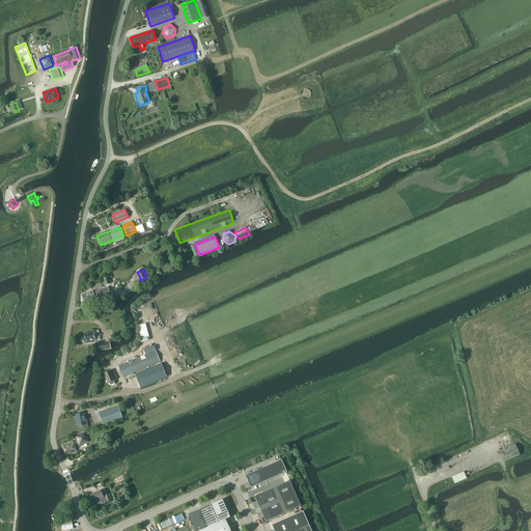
[(85,305),(96,302),(96,301),(111,297),(108,287),(82,296),(85,305)]
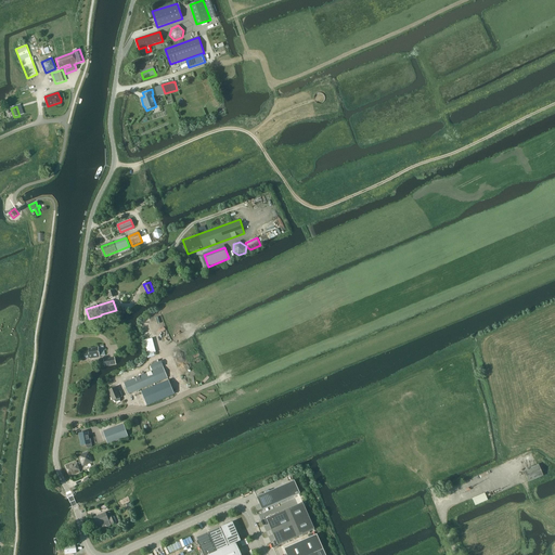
[(89,351),(80,352),(81,360),(92,358),(92,359),(100,358),(100,357),(105,356),(103,347),(99,348),(99,347),(89,349),(89,351)]
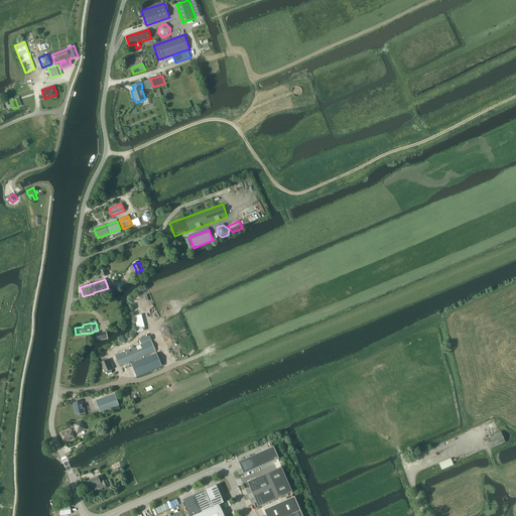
[(97,335),(97,339),(98,341),(106,339),(108,339),(107,333),(97,335)]
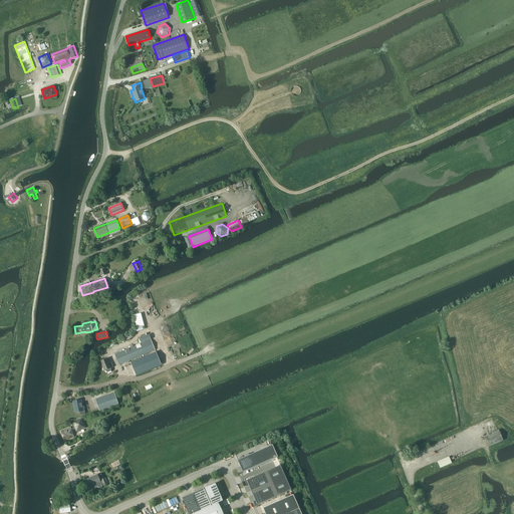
[(142,343),(151,339),(150,335),(140,339),(142,343)]
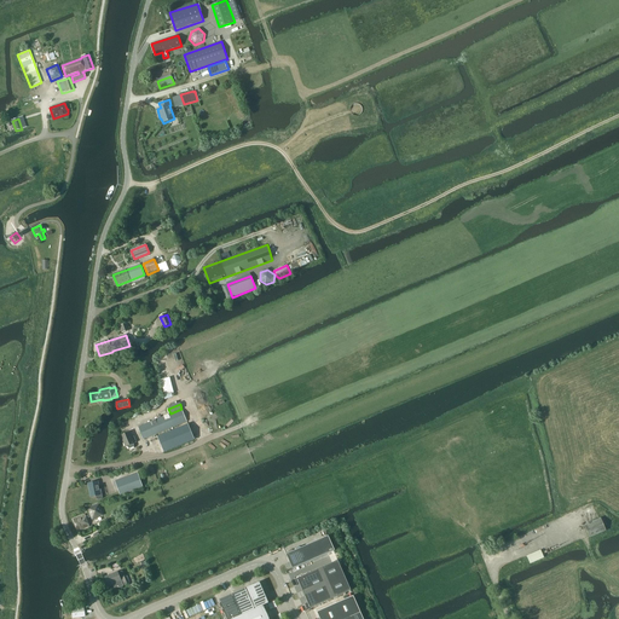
[(143,440),(187,422),(183,409),(138,427),(143,440)]
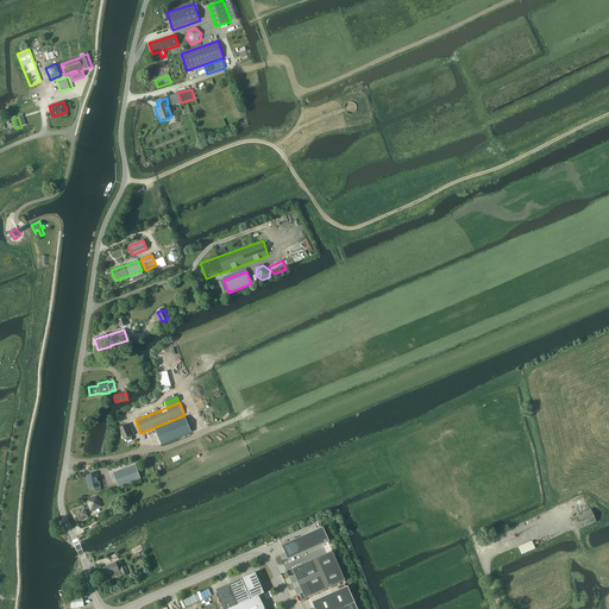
[(186,418),(155,429),(162,445),(192,433),(186,418)]
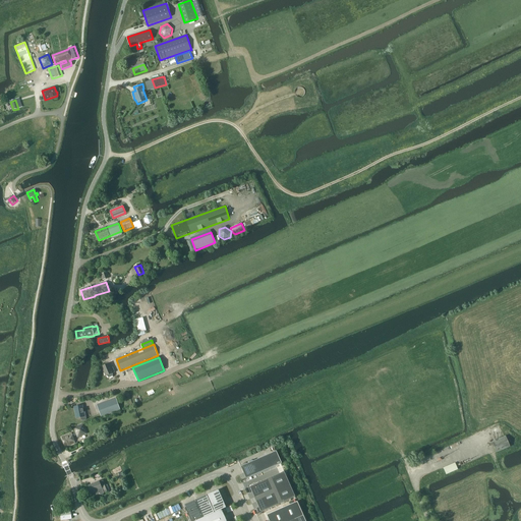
[(109,364),(102,367),(106,377),(107,375),(109,378),(113,377),(113,373),(115,372),(113,367),(111,368),(109,364)]
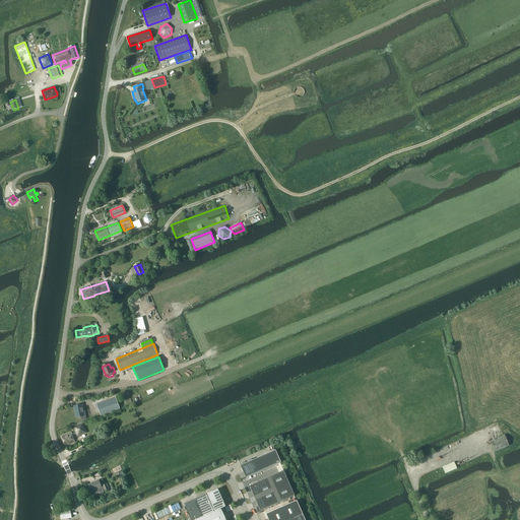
[(116,397),(96,404),(102,416),(120,410),(116,397)]
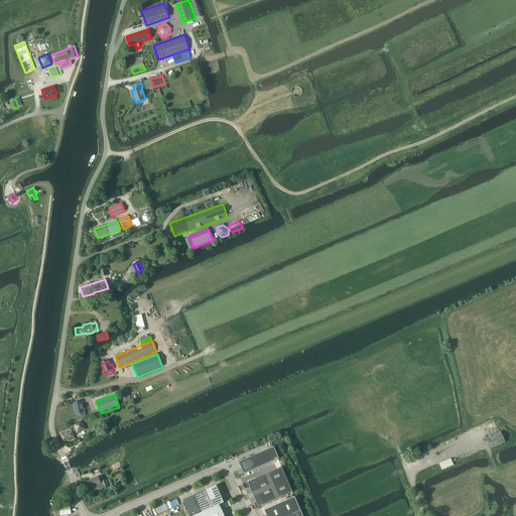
[(83,409),(82,402),(74,403),(74,404),(76,414),(80,413),(81,416),(82,417),(85,416),(86,415),(85,408),(83,409)]
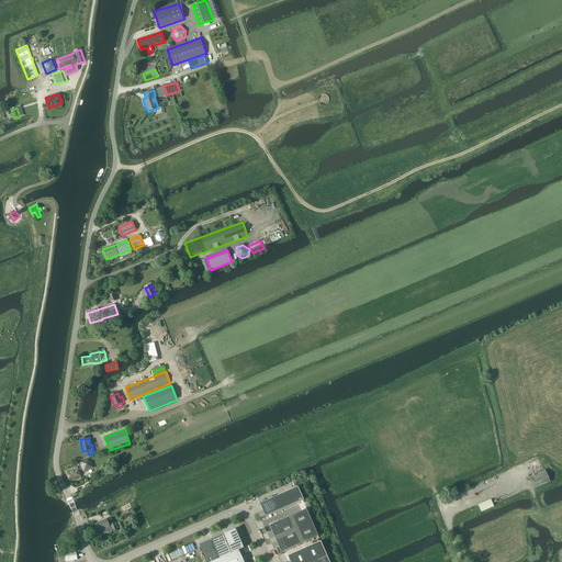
[(83,472),(94,468),(90,458),(80,462),(83,472)]
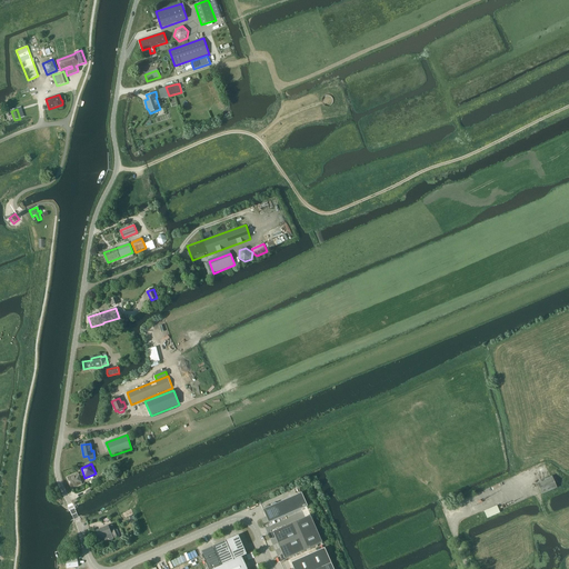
[(71,488),(83,483),(79,473),(67,478),(71,488)]
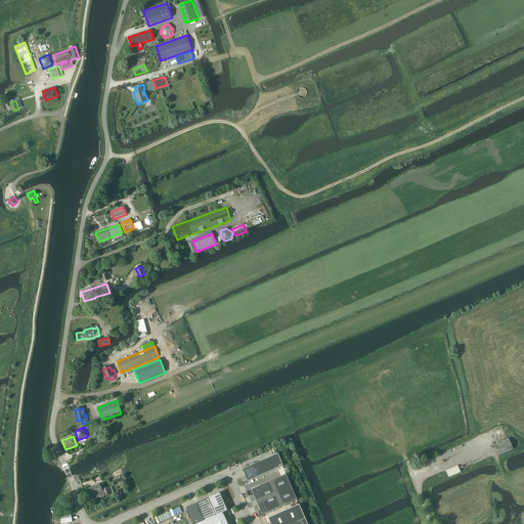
[(499,455),(514,449),(510,440),(495,445),(499,455)]
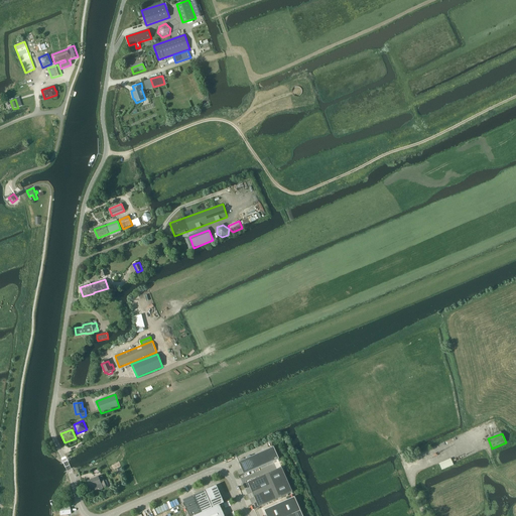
[(271,441),(263,445),(265,450),(270,463),(279,459),(271,441)]
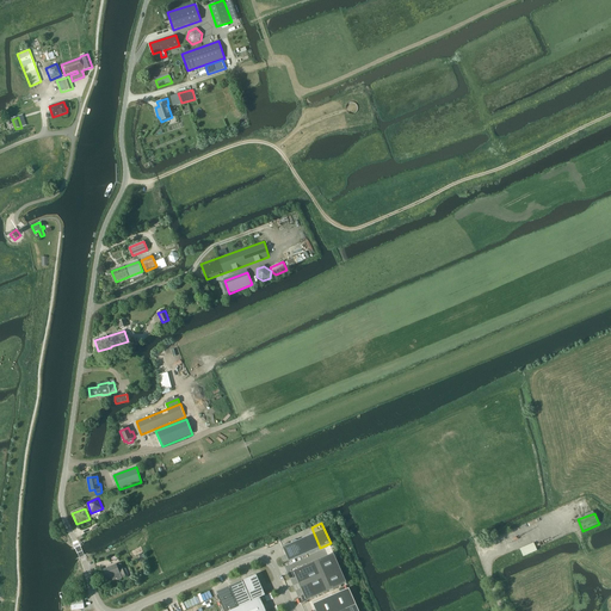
[(314,534),(303,538),(310,553),(320,548),(314,534)]
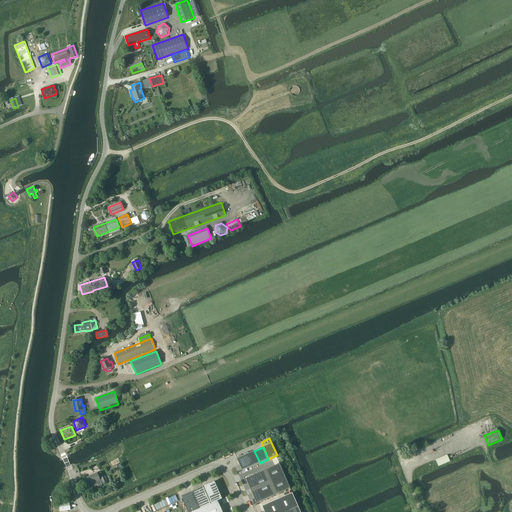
[(254,451),(246,455),(251,467),(260,463),(254,451)]
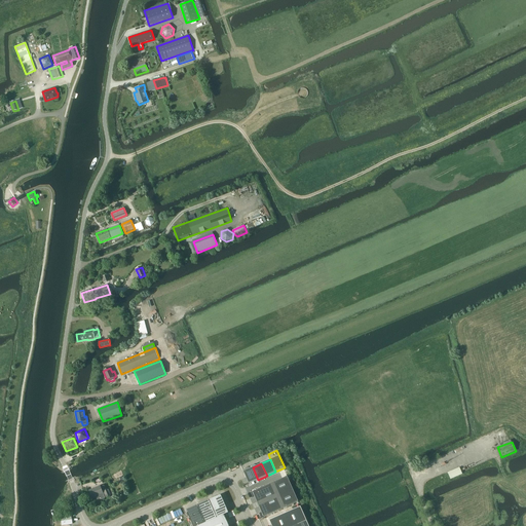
[(253,467),(243,472),(249,484),(258,480),(253,467)]
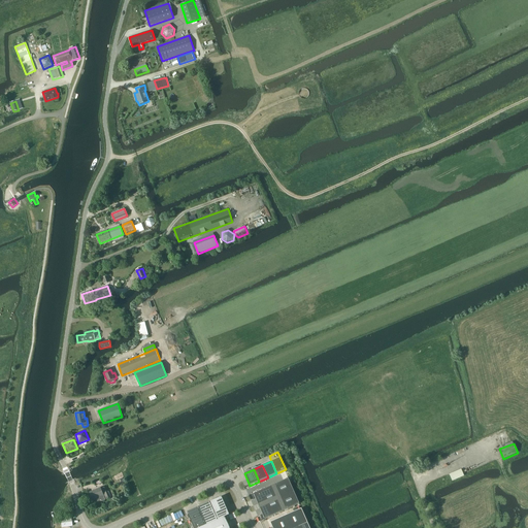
[(461,469),(450,474),(453,481),(464,475),(461,469)]
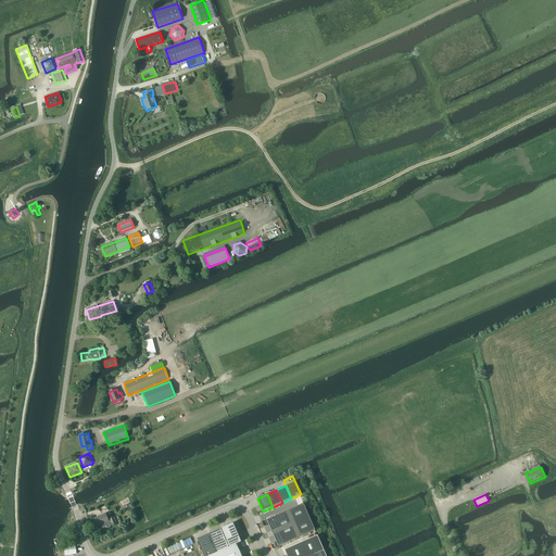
[(303,504),(267,519),(279,546),(315,530),(303,504)]
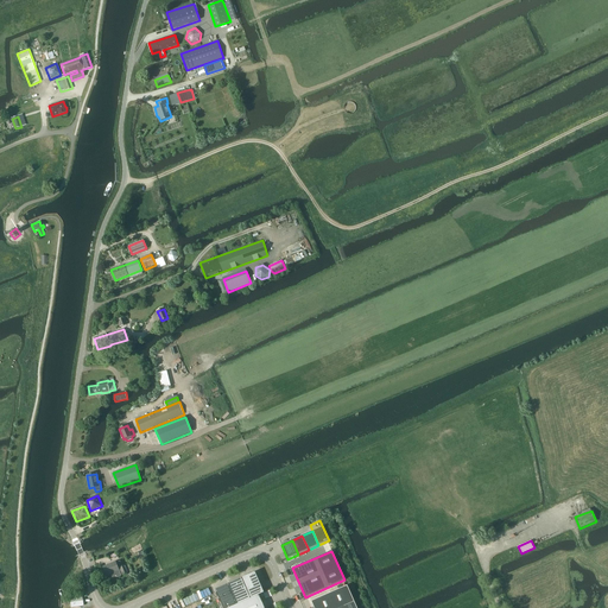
[(115,562),(103,568),(107,576),(111,574),(113,577),(116,576),(118,577),(121,576),(125,574),(122,567),(119,569),(115,562)]
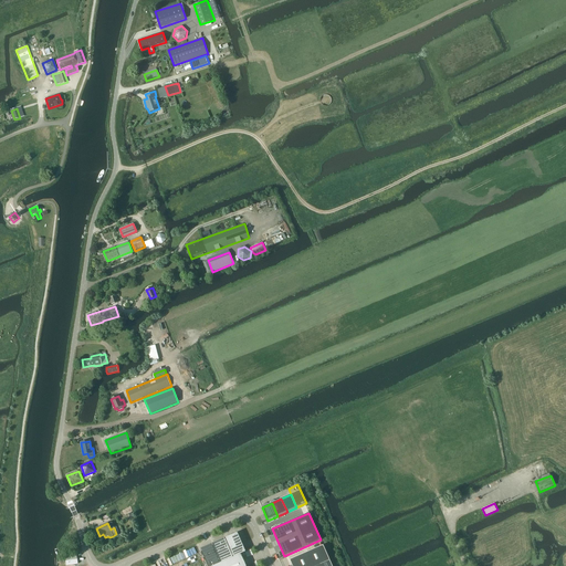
[(224,538),(233,557),(241,554),(245,552),(238,533),(224,538)]
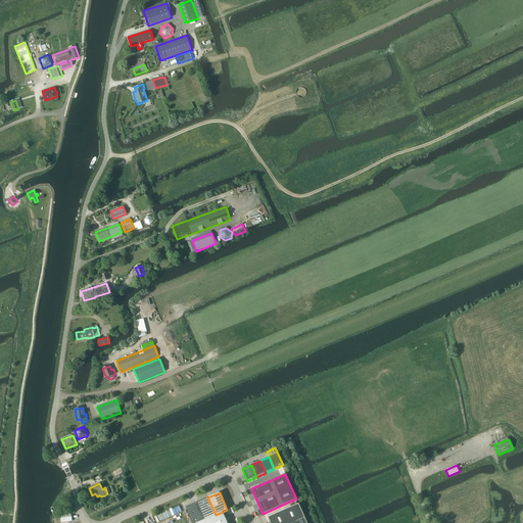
[(196,503),(204,520),(216,515),(207,497),(196,503)]
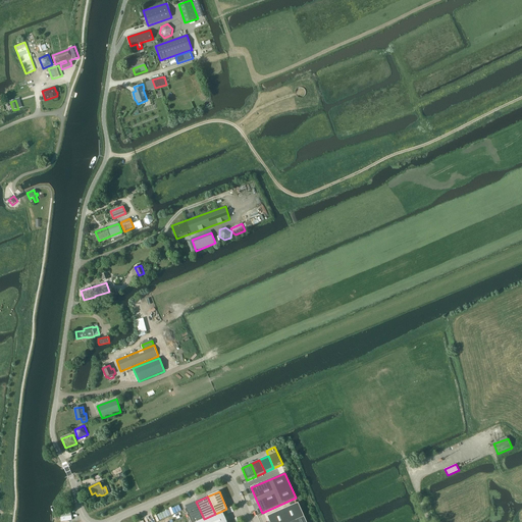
[(186,506),(192,521),(197,521),(204,519),(196,502),(186,506)]
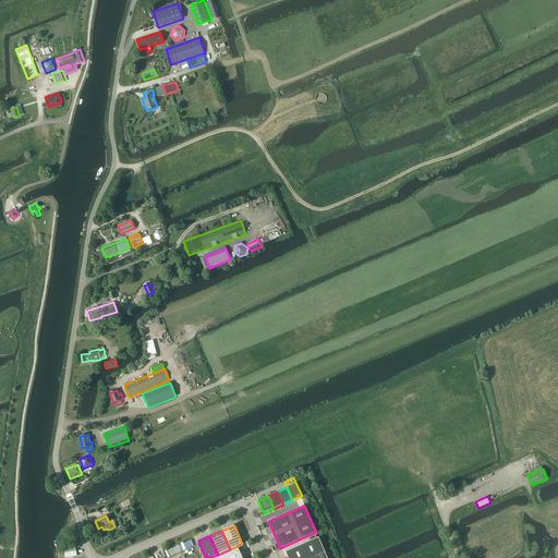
[(318,537),(287,552),(288,557),(316,557),(326,554),(318,537)]
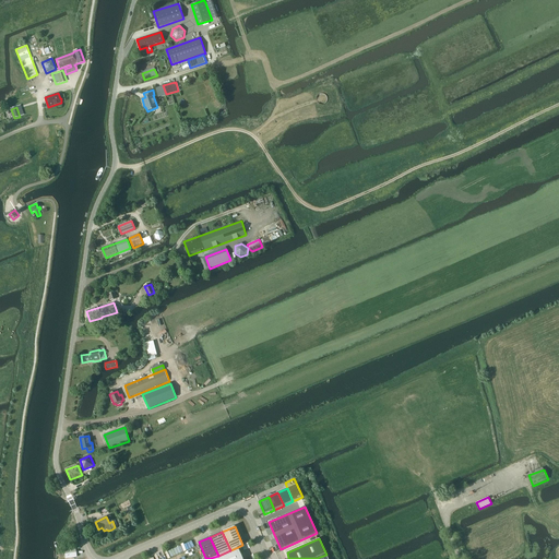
[(242,558),(238,547),(230,550),(218,556),(211,558),(242,558)]
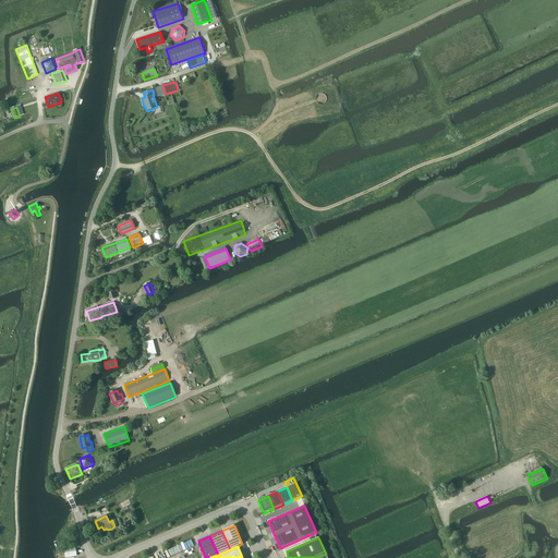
[(65,557),(76,556),(75,547),(64,549),(65,557)]
